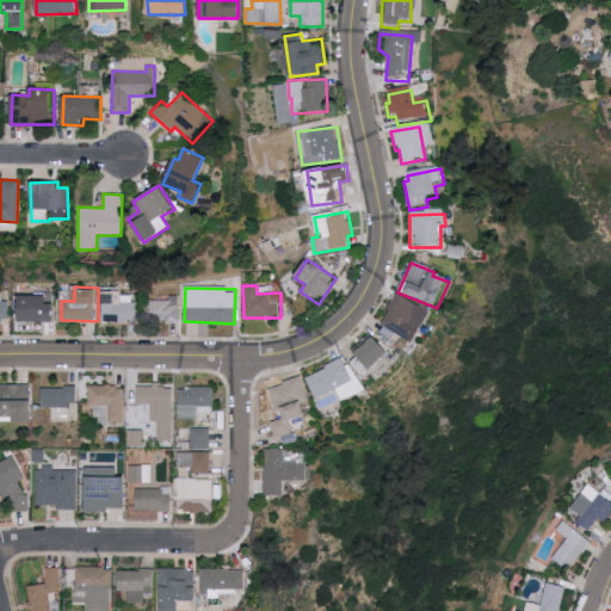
[(103,320),(135,321),(136,292),(104,291),(103,320)]
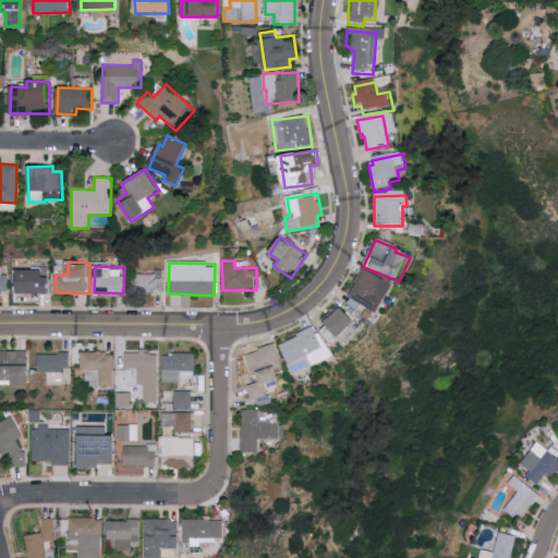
[(0,292),(10,292),(10,275),(2,275),(2,267),(0,267),(0,292)]
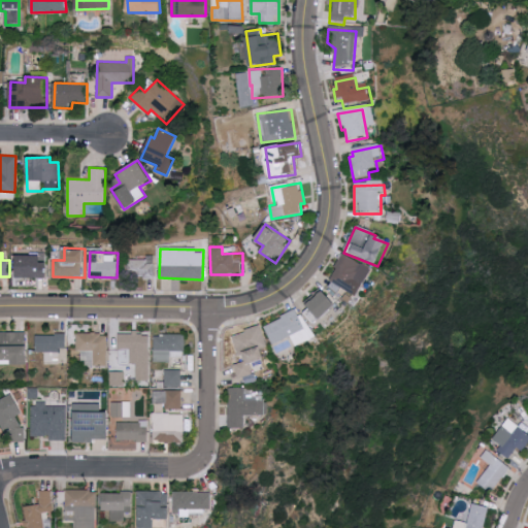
[(43,255),(19,254),(19,276),(50,276),(50,261),(43,261),(43,255)]
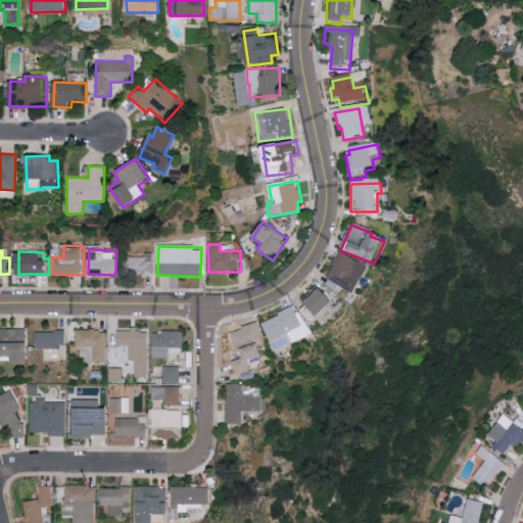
[(152,274),(153,252),(136,252),(136,256),(128,255),(127,274),(152,274)]
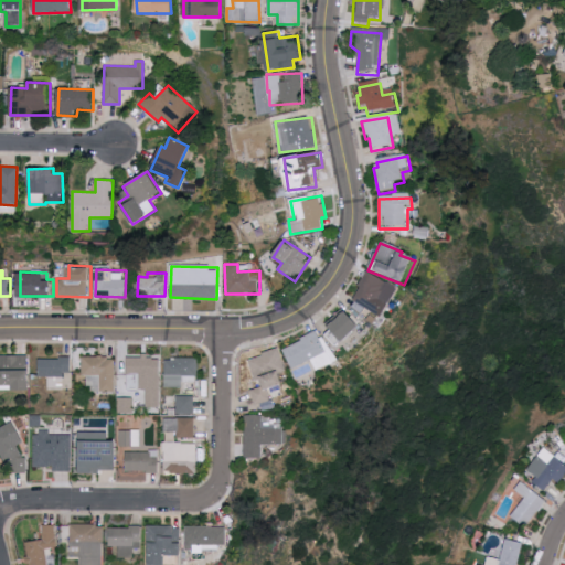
[(354,302),(374,313),(379,306),(388,311),(398,292),(365,275),(358,289),(360,290),(354,302)]
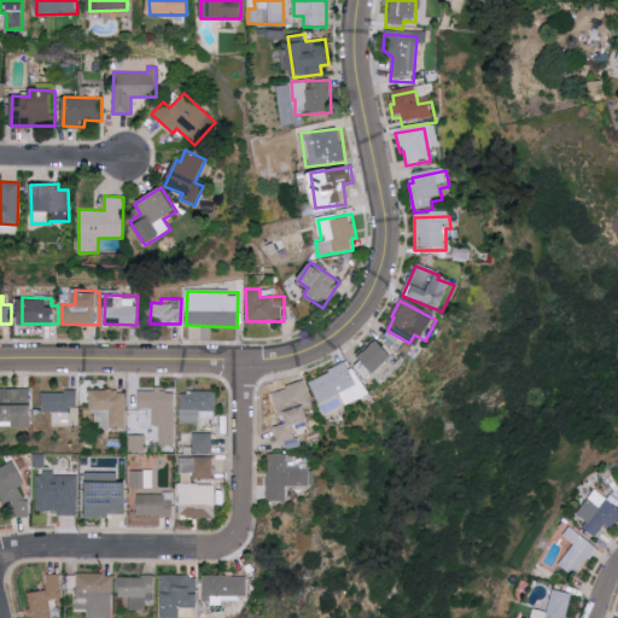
[(356,357),(362,363),(356,369),(369,384),(395,361),(377,344),(371,350),(367,348),(356,357)]
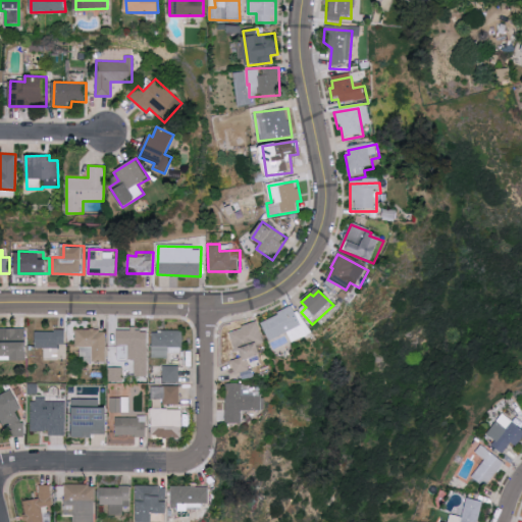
[(309,340),(292,310),(260,326),(270,345),(286,335),(294,346),(309,340)]
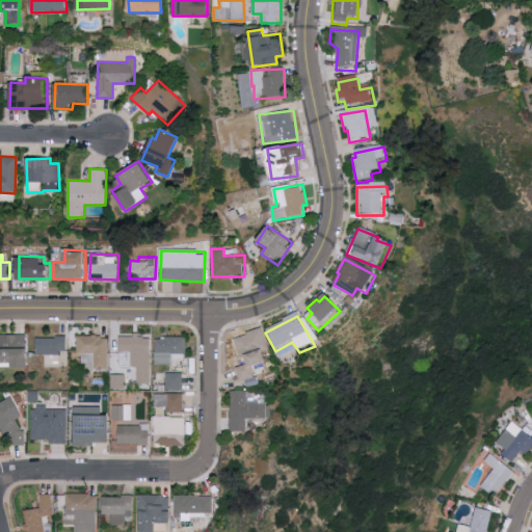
[(234,343),(247,373),(267,366),(263,354),(270,352),(262,331),(234,343)]
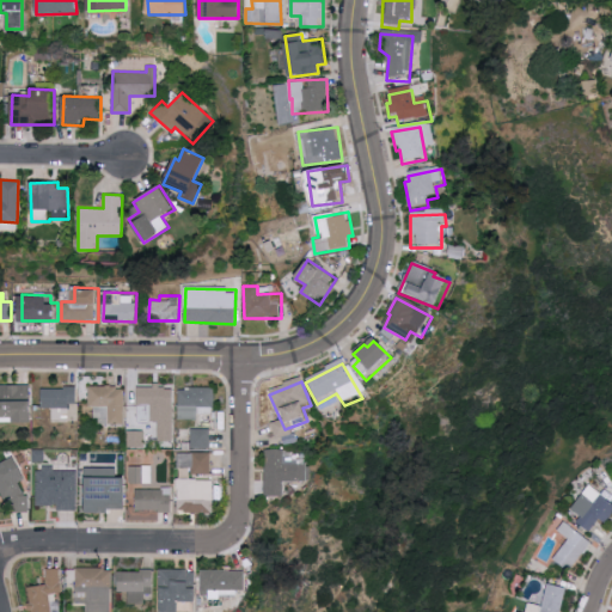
[(0,389),(28,389),(31,427),(0,427),(0,389)]
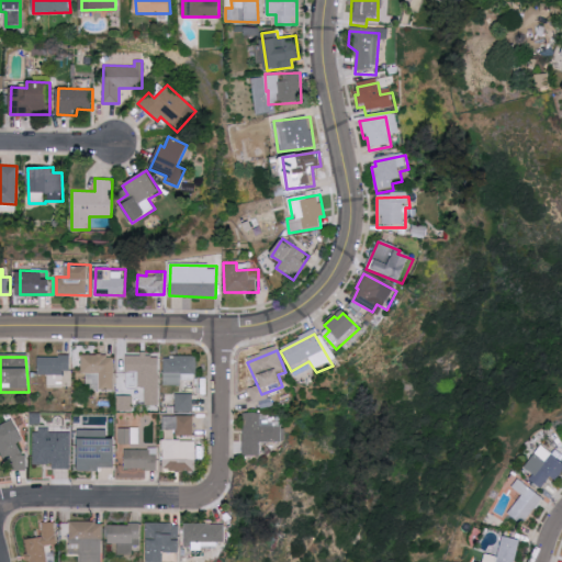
[(80,358),(80,377),(99,377),(100,393),(113,392),(113,359),(80,358)]
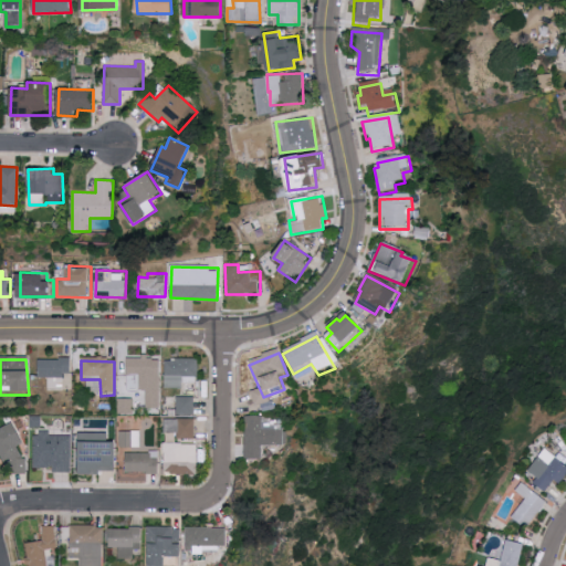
[(126,363),(127,392),(158,392),(158,363),(126,363)]
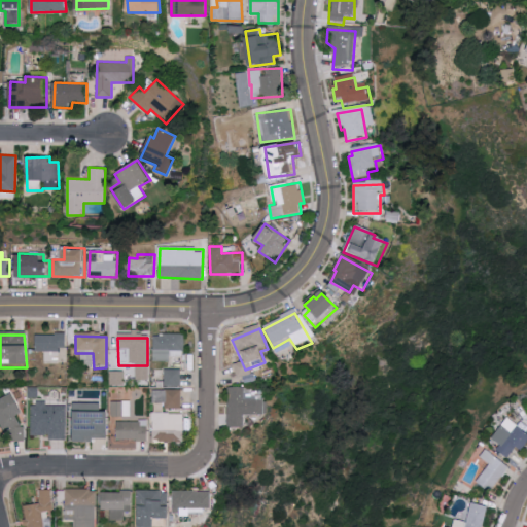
[(152,338),(184,339),(183,355),(168,354),(168,365),(152,365),(152,338)]
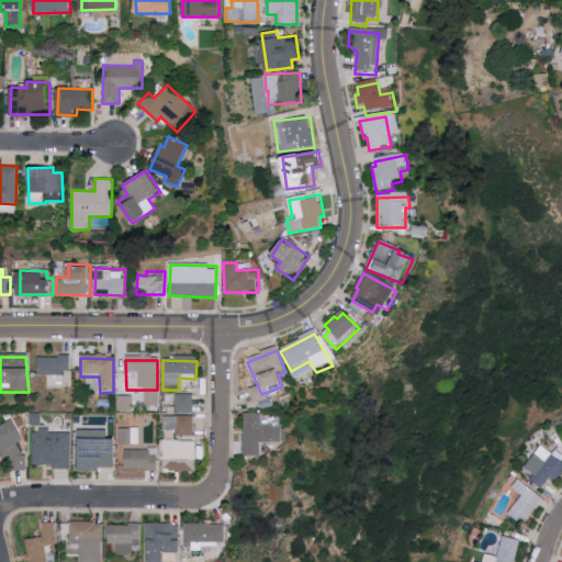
[(37,361),(68,361),(68,378),(37,379),(37,361)]
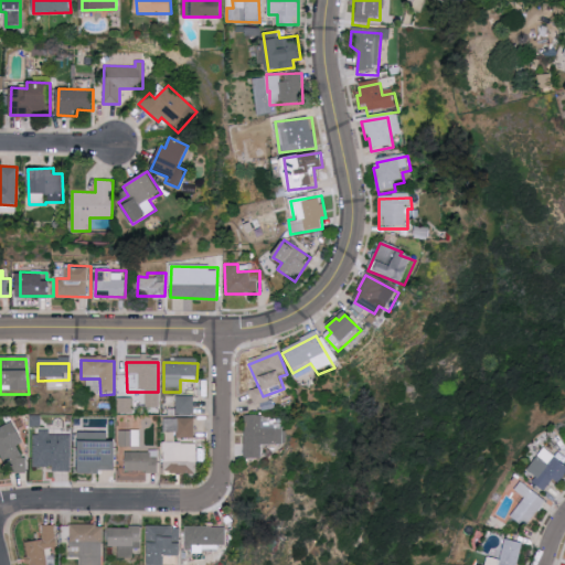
[(193,414),(193,395),(177,395),(176,413),(193,414)]
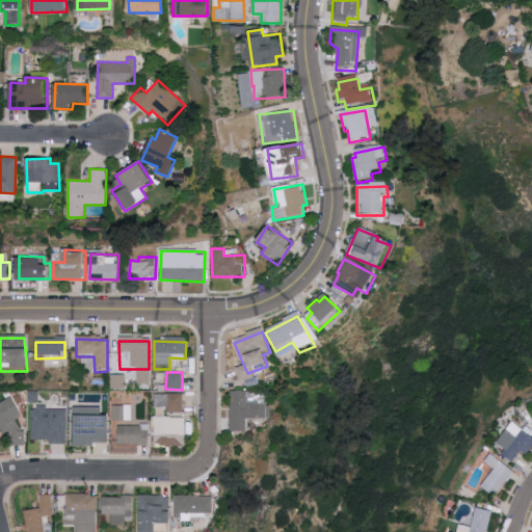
[(111,388),(125,389),(125,374),(111,374),(111,388)]
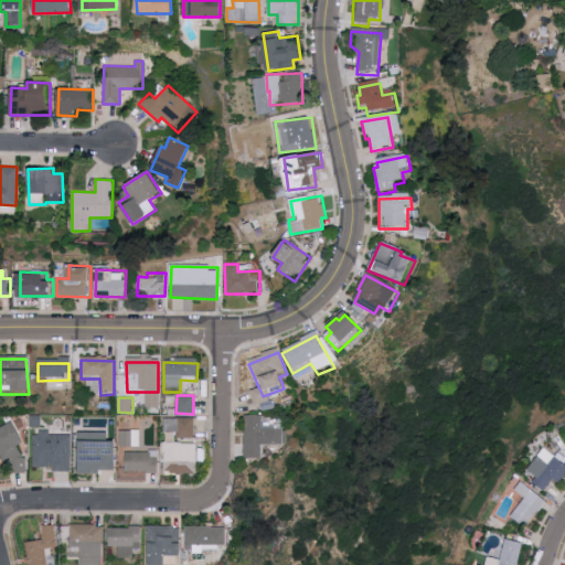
[(194,417),(163,416),(163,432),(177,432),(177,437),(194,438),(194,417)]
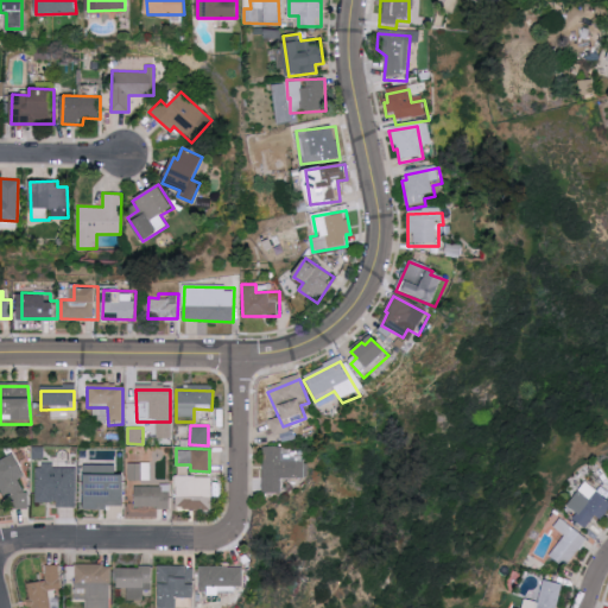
[(261,451),(263,498),(284,498),(283,482),(310,482),(309,466),(283,466),(282,451),(261,451)]
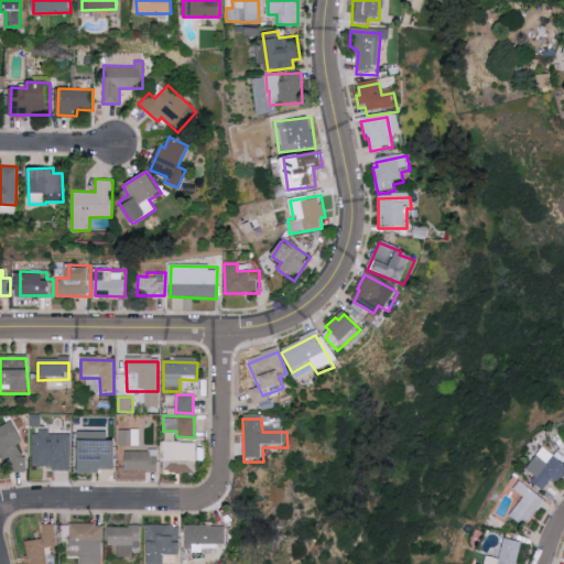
[(0,459),(0,431),(10,425),(21,444),(14,448),(21,462),(25,462),(25,476),(9,476),(0,459)]
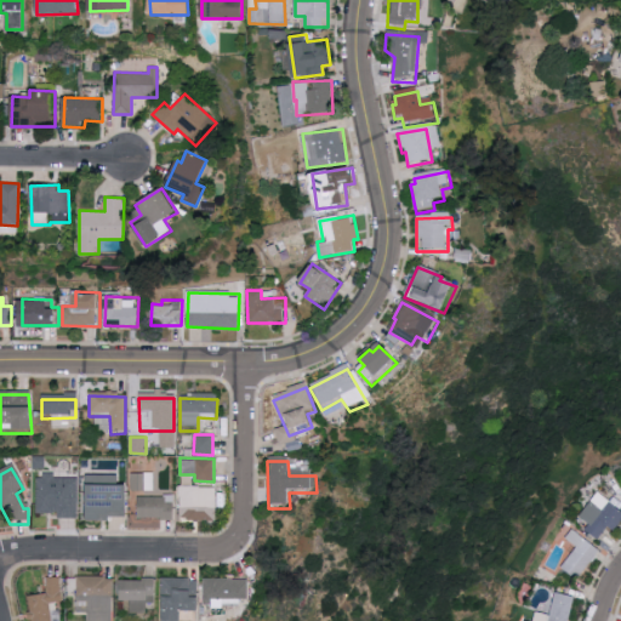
[(34,483),(77,483),(77,523),(58,523),(57,517),(35,517),(34,483)]
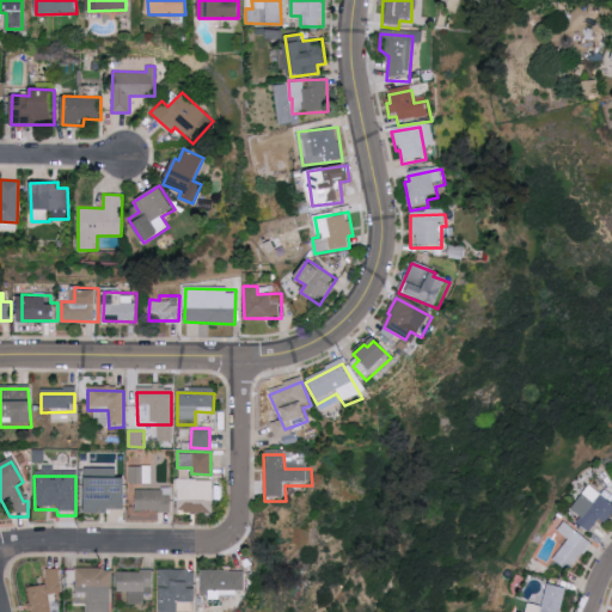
[(176,484),(212,484),(210,515),(176,515),(176,484)]
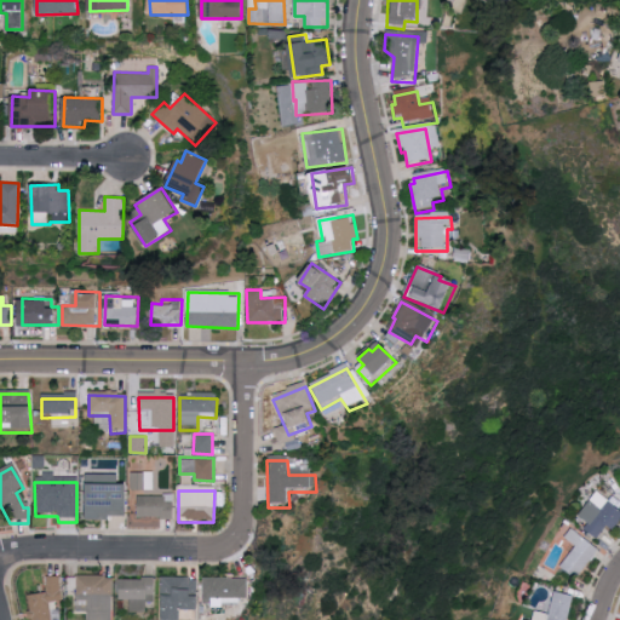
[(613,529),(619,517),(619,500),(613,495),(609,500),(595,491),(579,516),(587,522),(584,528),(598,538),(606,524),(613,529)]
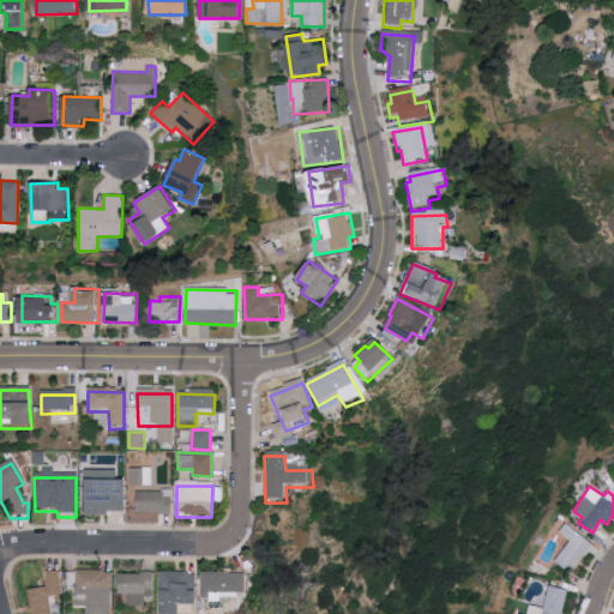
[(88,499),(101,499),(100,493),(113,493),(113,491),(122,489),(122,516),(88,516),(88,499)]
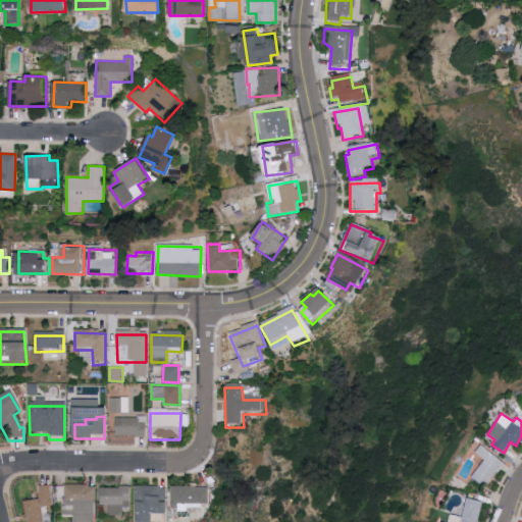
[(115,421),(145,421),(146,438),(115,439),(115,421)]
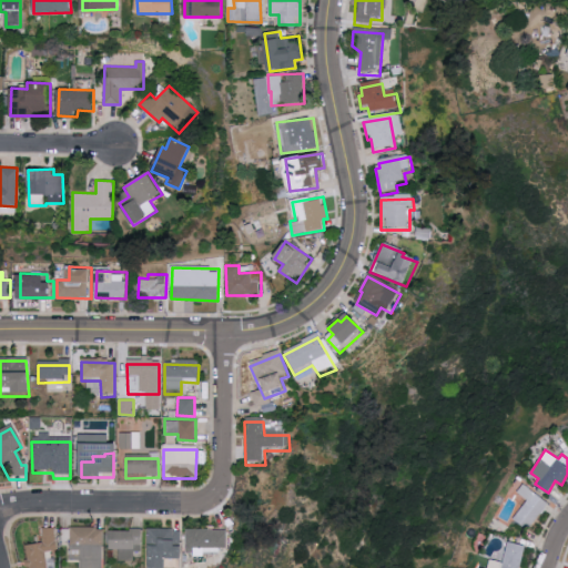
[(530,529),(548,499),(521,484),(517,493),(526,498),(514,519),(530,529)]
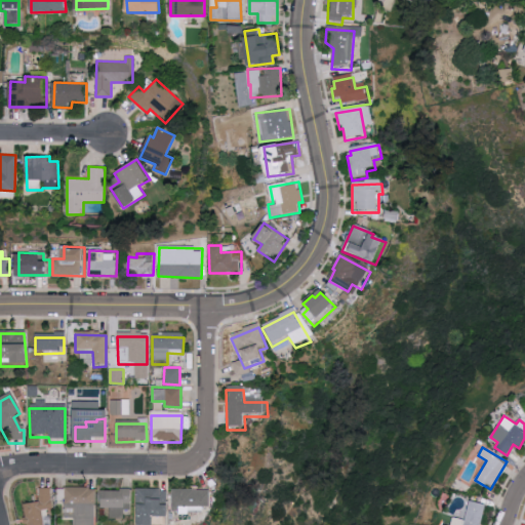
[(64,491),(64,522),(75,522),(75,524),(95,524),(95,491),(64,491)]
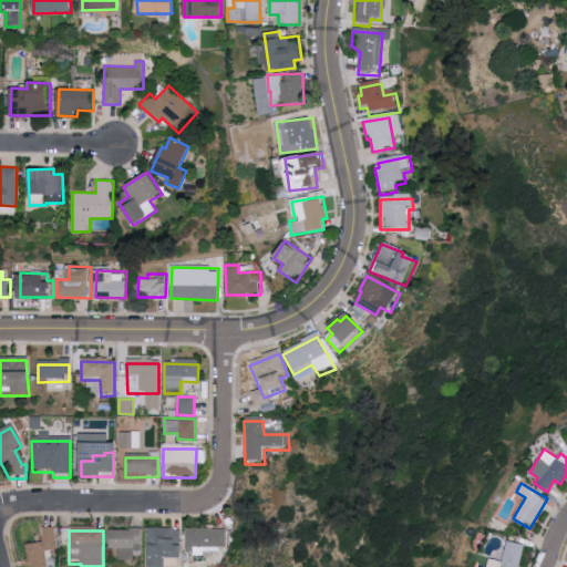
[(54,532),(55,553),(44,555),(45,566),(28,566),(26,548),(41,546),(41,533),(54,532)]
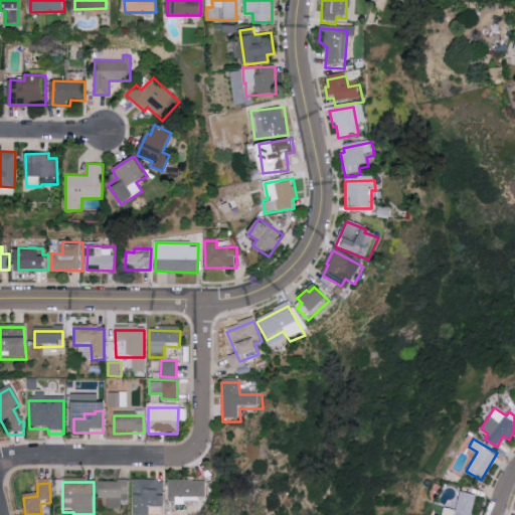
[(135,483),(136,514),(152,514),(152,509),(167,509),(165,484),(135,483)]
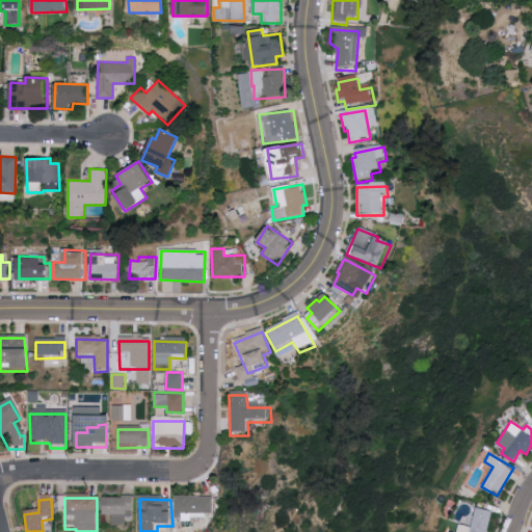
[(176,500),(177,523),(184,523),(184,517),(217,517),(216,500),(176,500)]
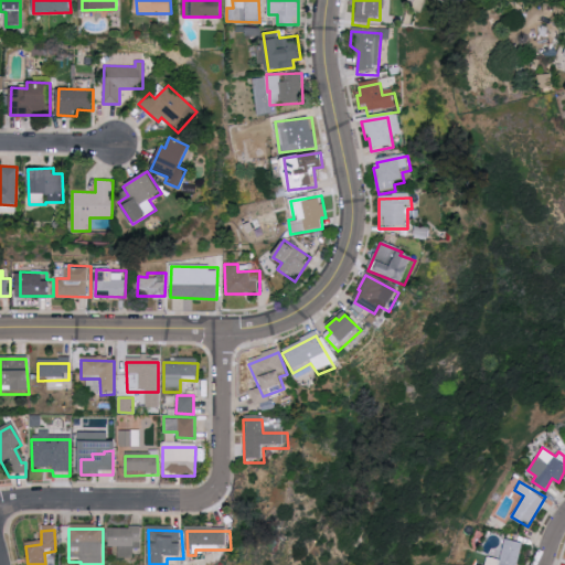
[(109,532),(109,550),(142,550),(141,533),(109,532)]
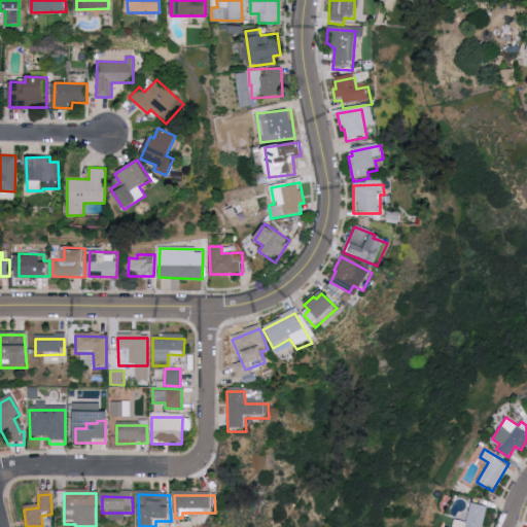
[(455,519),(453,526),(482,526),(488,505),(471,502),(467,521),(455,519)]
